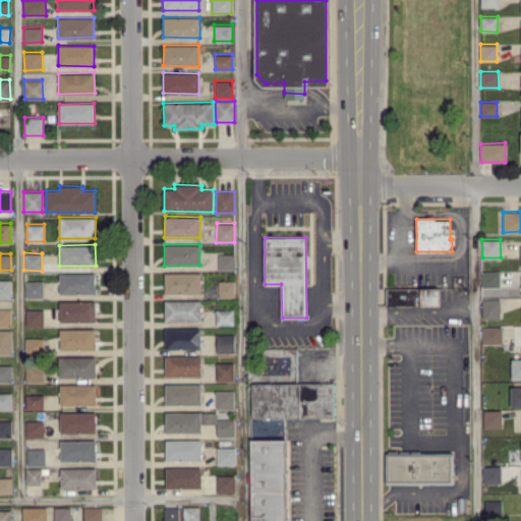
[(235,270),(234,253),(218,253),(218,270),(235,270)]
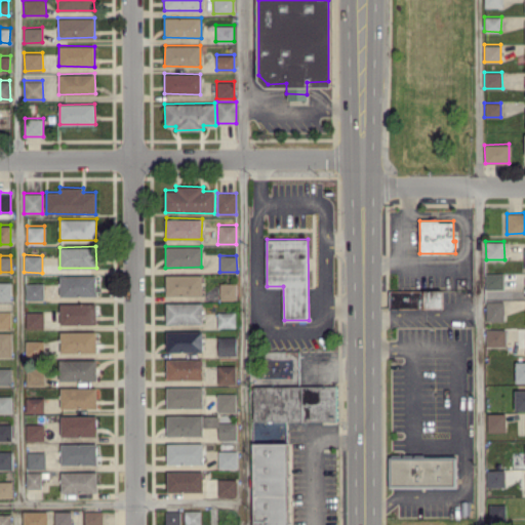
[(503,273),(485,272),(485,288),(502,289),(503,273)]
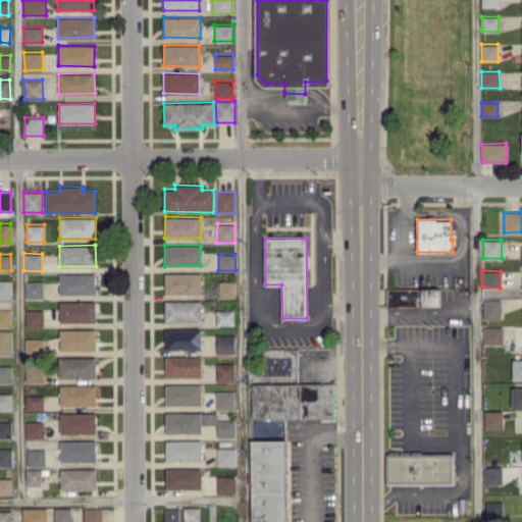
[(201,272),(164,273),(165,294),(201,294),(201,272)]
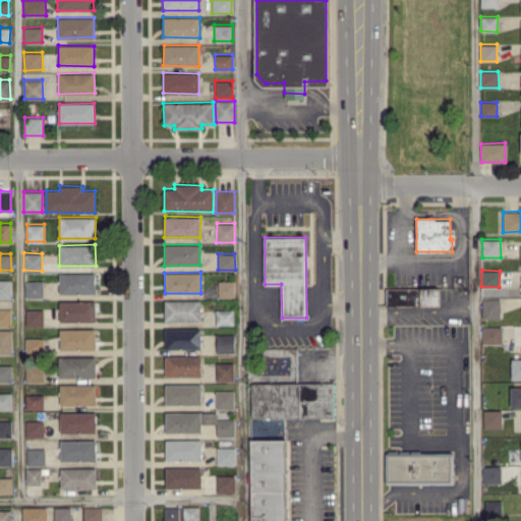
[(59,273),(59,293),(96,293),(95,273),(59,273)]
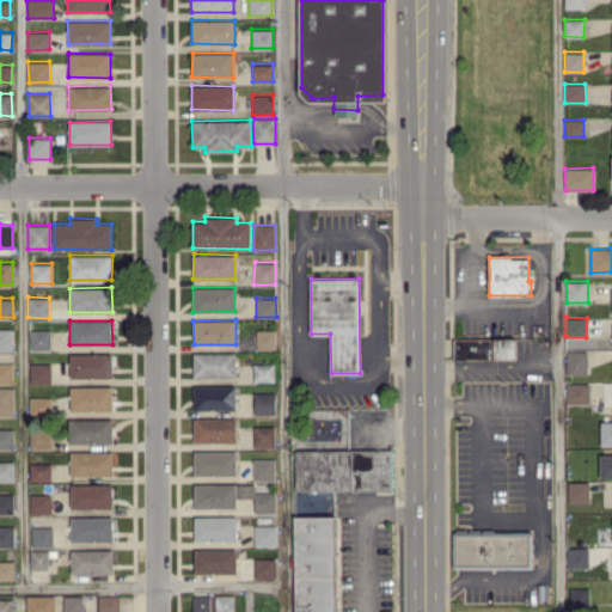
[(0,349),(12,350),(13,329),(0,328),(0,349)]
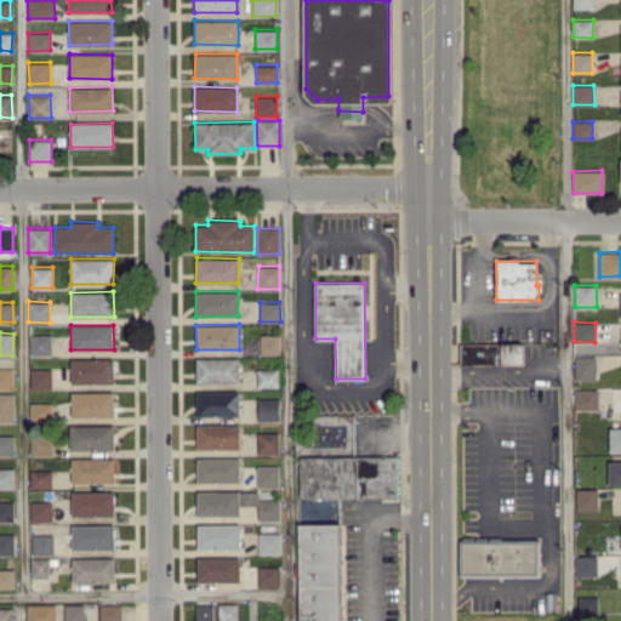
[(29,354),(51,354),(52,334),(29,334),(29,354)]
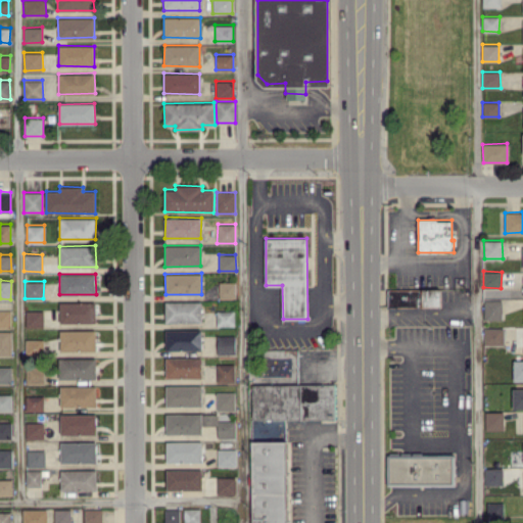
[(235,282),(219,281),(219,297),(235,298),(235,282)]
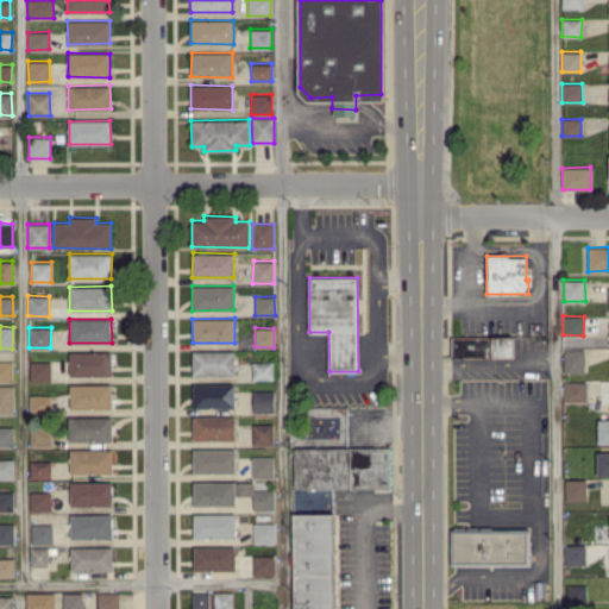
[(514,337),(451,336),(451,357),(514,358),(514,337)]
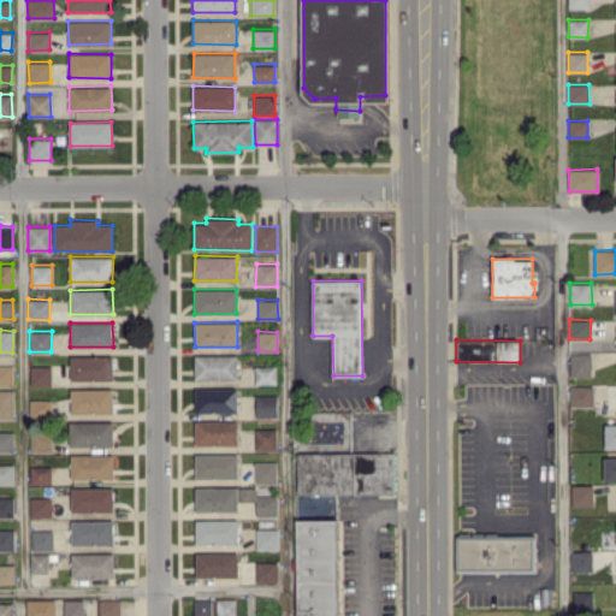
[(591,353),(569,354),(570,377),(591,375),(591,353)]
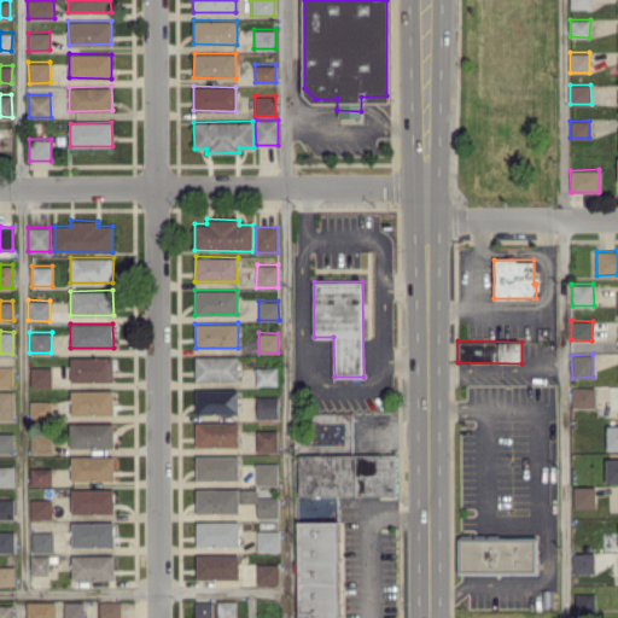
[(238,355),(194,356),(196,382),(238,380),(238,355)]
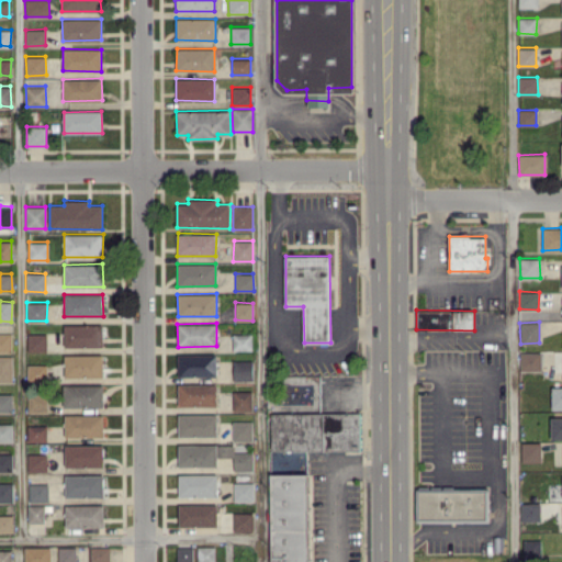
[(102,324),(64,325),(65,347),(103,346),(102,324)]
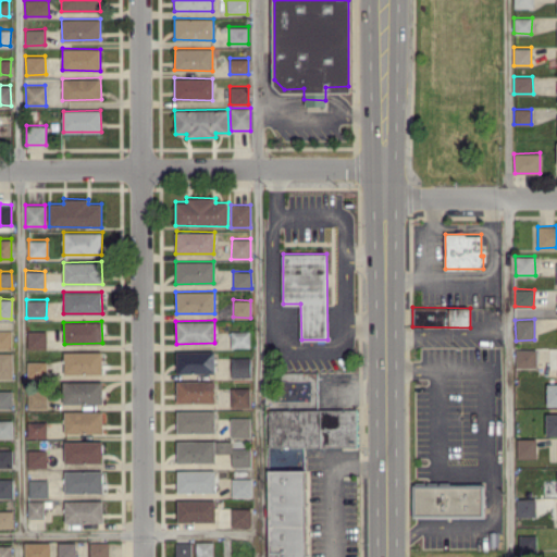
[(0,347),(12,348),(11,330),(0,330),(0,347)]
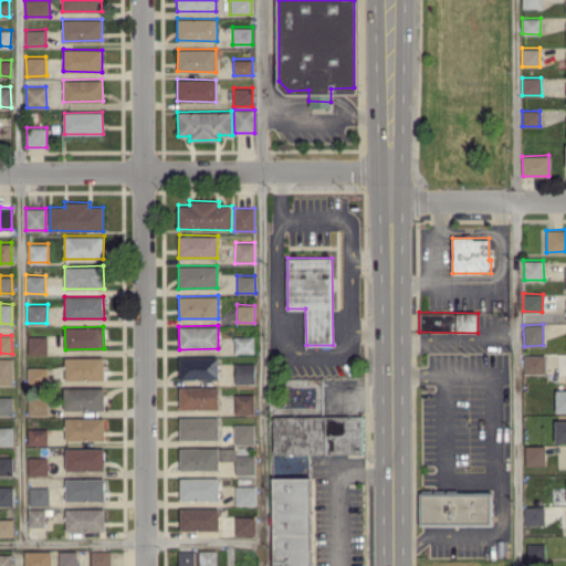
[(28,354),(48,354),(46,335),(28,336),(28,354)]
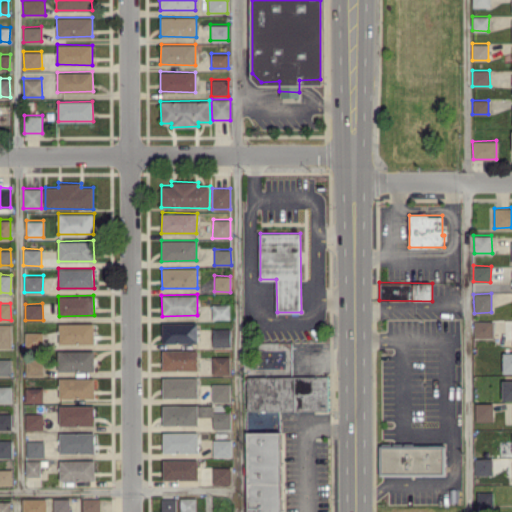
[(212,319),(229,318),(229,304),(212,304),(212,319)]
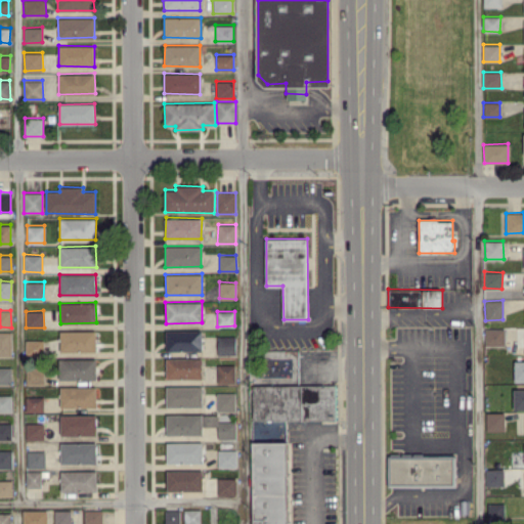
[(505,329),(485,328),(484,345),(504,345),(505,329)]
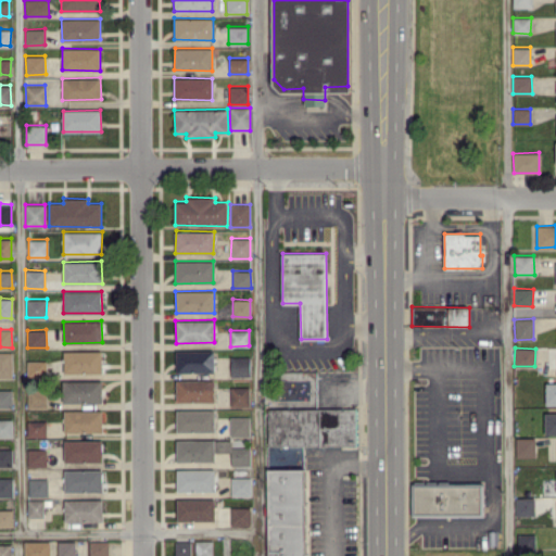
[(102,350),(63,351),(64,373),(102,373),(102,350)]
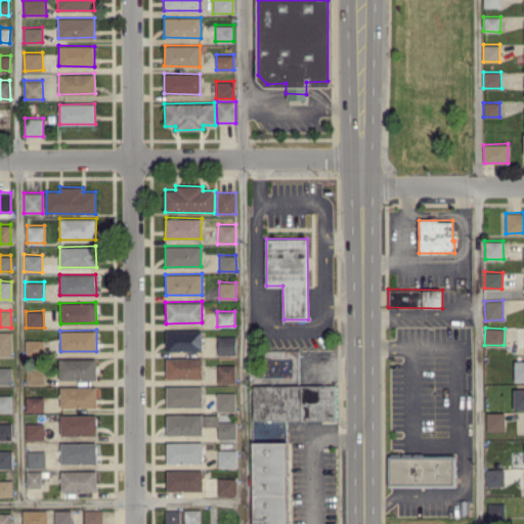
[(166,350),(202,350),(202,330),(166,330),(166,350)]
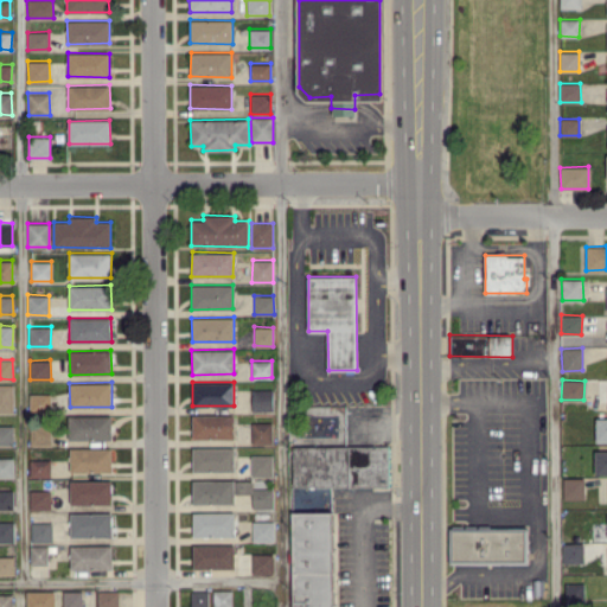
[(13,383),(0,383),(0,410),(13,411),(13,383)]
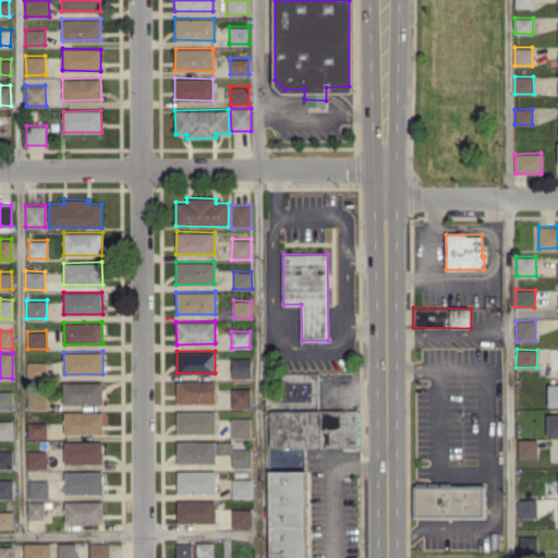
[(232,378),(251,377),(251,358),(231,358),(232,378)]
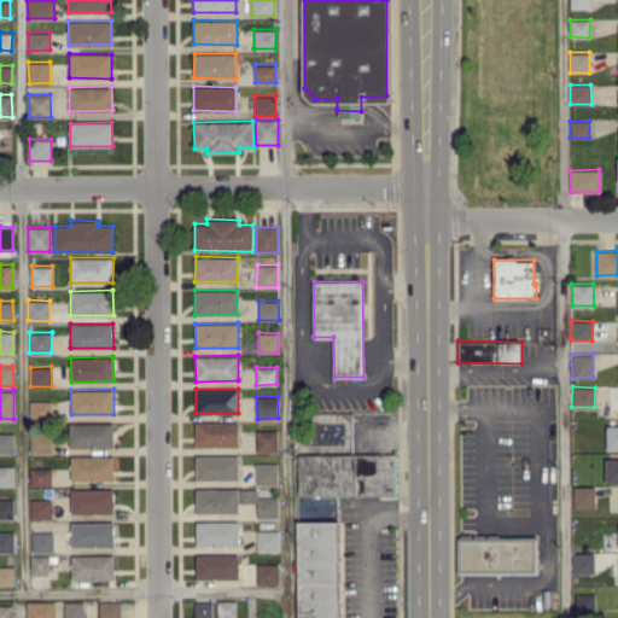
[(30,420),(51,419),(51,401),(30,401),(30,420)]
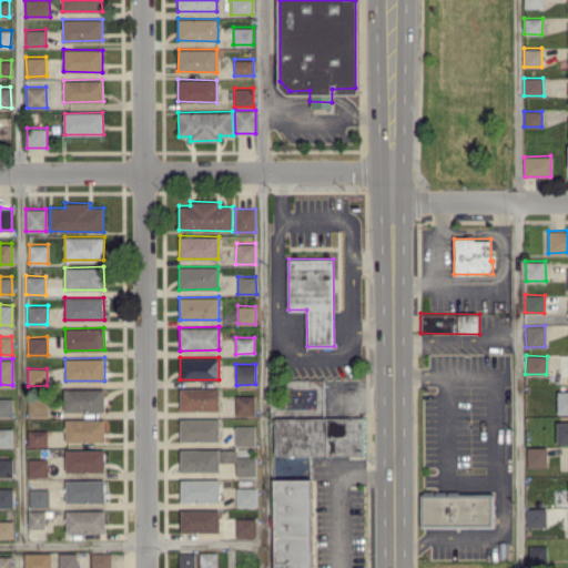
[(219,387),(180,388),(180,411),(219,409),(219,387)]
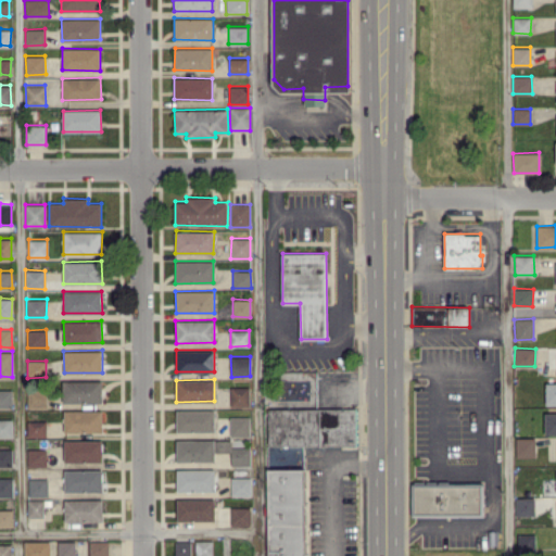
[(102,380),(62,381),(63,403),(102,402),(102,380)]
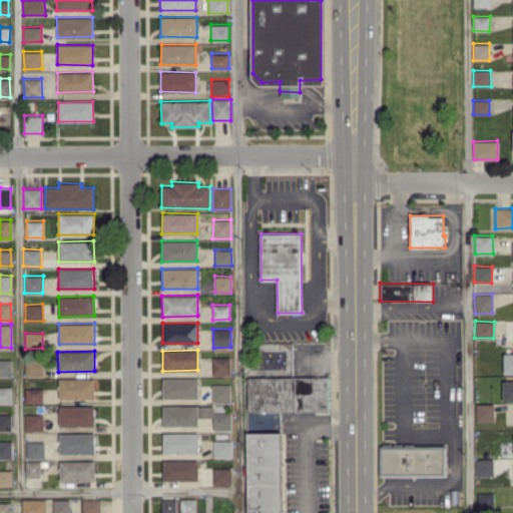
[(512,352),(503,353),(503,373),(512,372),(512,352)]
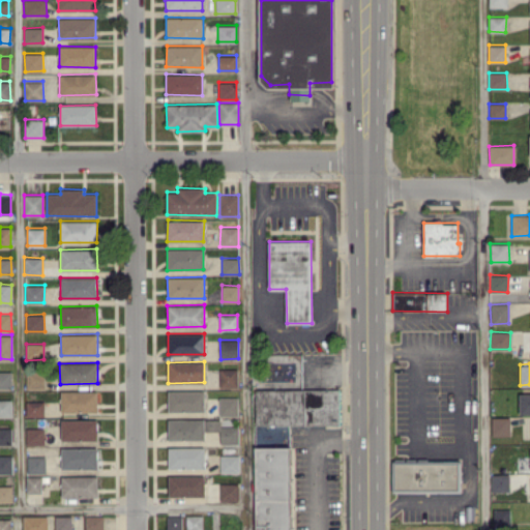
[(219,387),(238,386),(238,367),(219,369),(219,387)]
